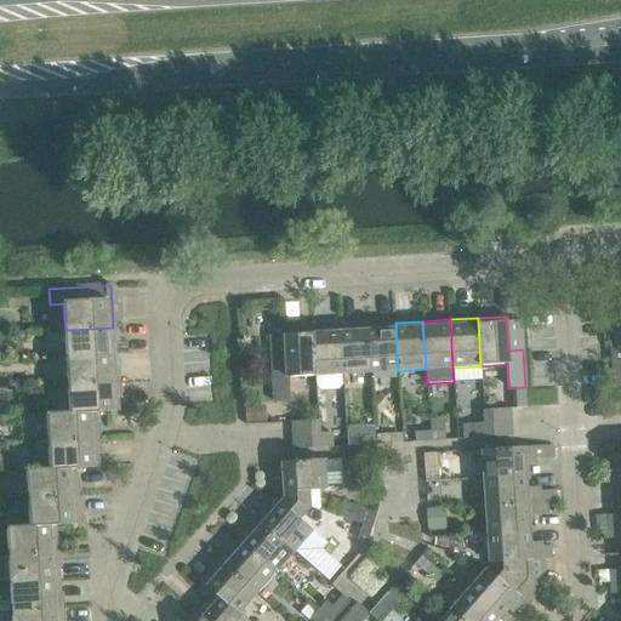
[(396,323),(368,324),(370,372),(398,371),(396,323)]
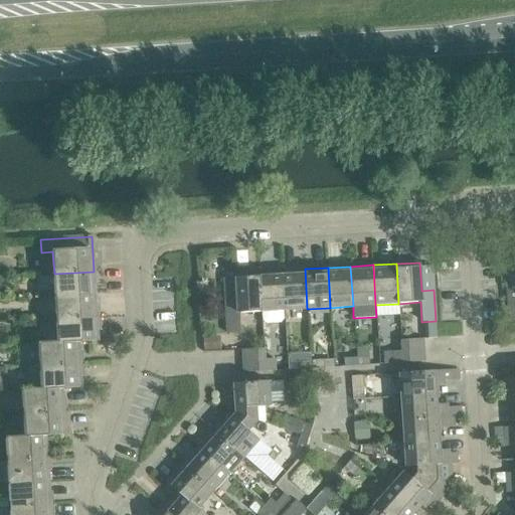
[(305,269),(282,271),(284,311),(307,309),(305,269)]
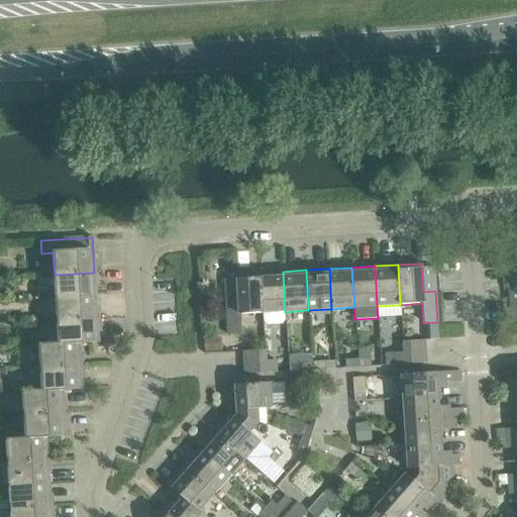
[(283,272),(260,273),(263,313),(285,312),(283,272)]
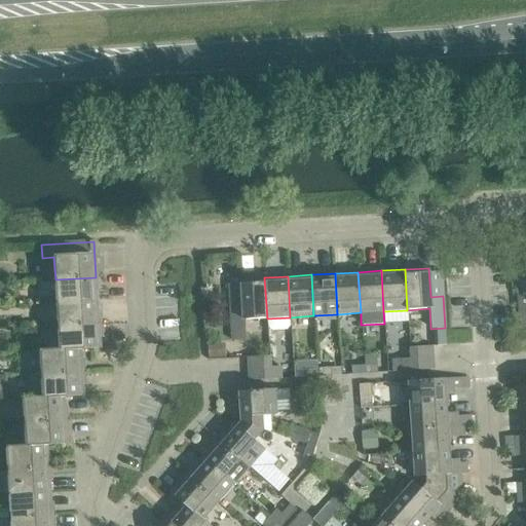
[(55,279),(57,303),(98,301),(96,277),(55,279)]
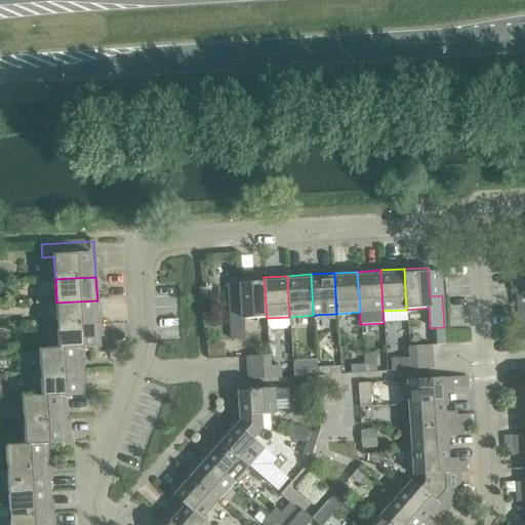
[(267,318),(264,277),(240,279),(240,283),(228,283),(232,340),(245,339),(244,319),(267,318)]
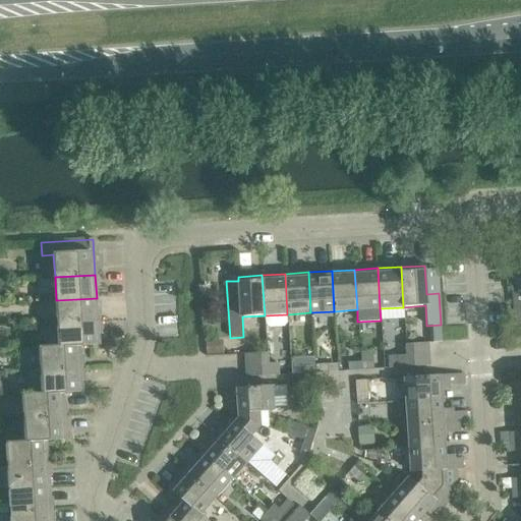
[(520,288),(512,289),(514,321),(520,320),(520,288)]
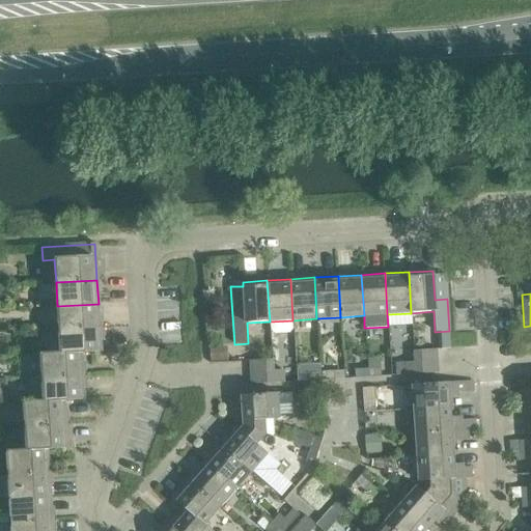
[(57,306),(58,329),(100,328),(99,304),(57,306)]
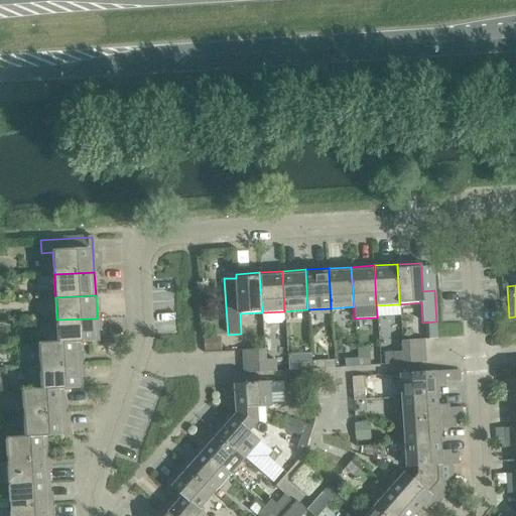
[(56,319),(58,343),(79,342),(79,343),(99,342),(97,318),(56,319)]
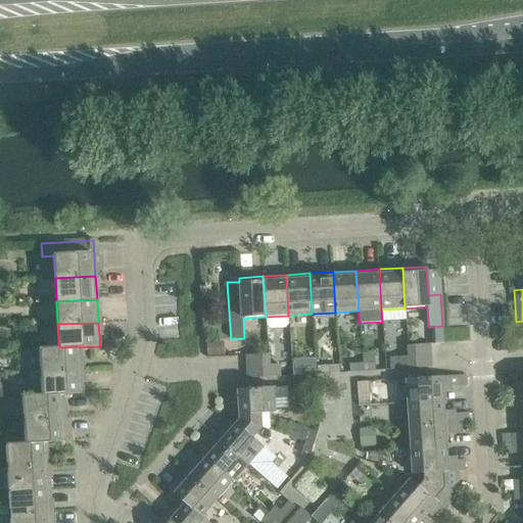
[(223,342),(206,343),(207,358),(224,355),(223,342)]
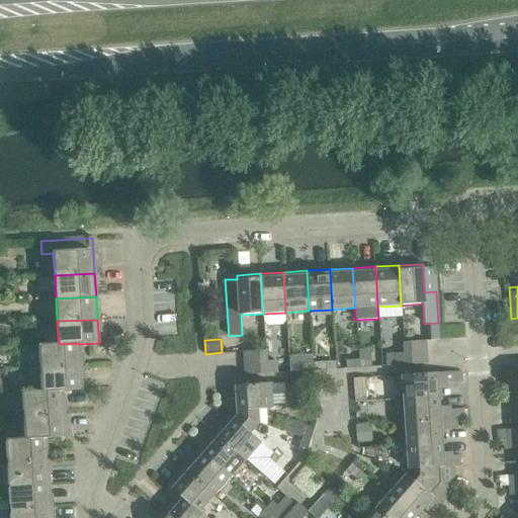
[(404,342),(405,353),(405,354),(426,352),(425,341),(404,342)]
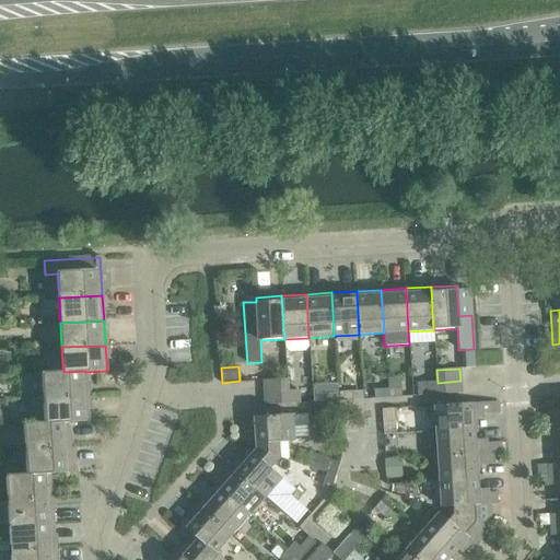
[(42,373),(44,399),(88,396),(85,372),(85,371),(63,372),(42,373)]
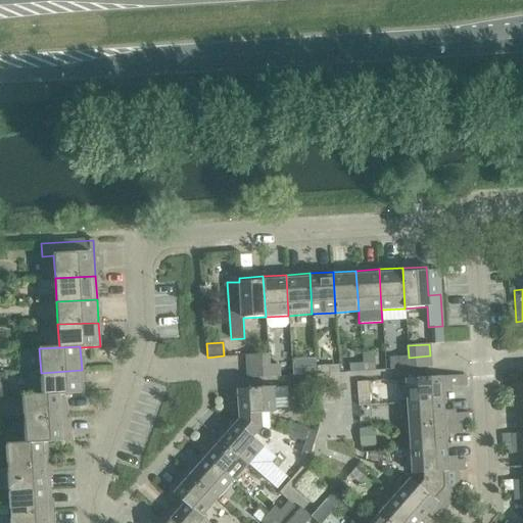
[(246,355),(246,367),(269,366),(269,365),(268,354),(246,355)]
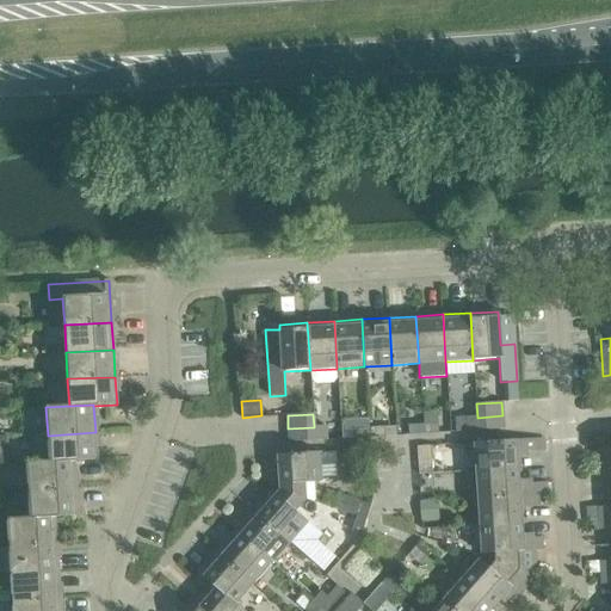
[(477,418),(477,417),(466,418),(467,432),(504,430),(503,415),(477,418)]
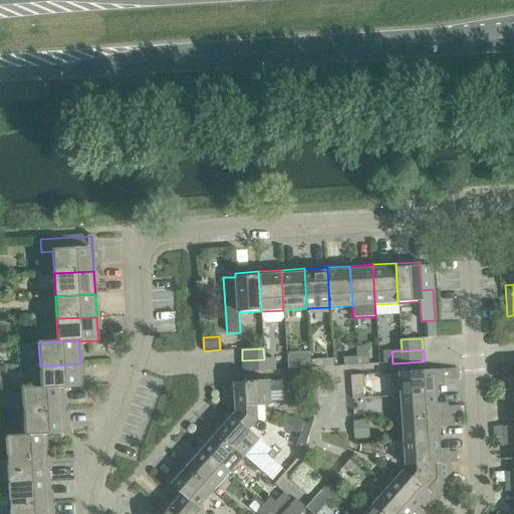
[(392,351),(382,351),(382,363),(393,363),(392,351)]
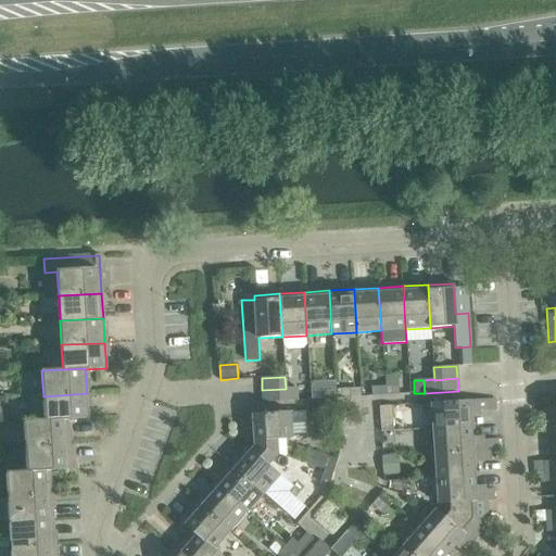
[(335,381),(311,383),(312,400),(323,399),(321,390),(336,390),(335,381)]
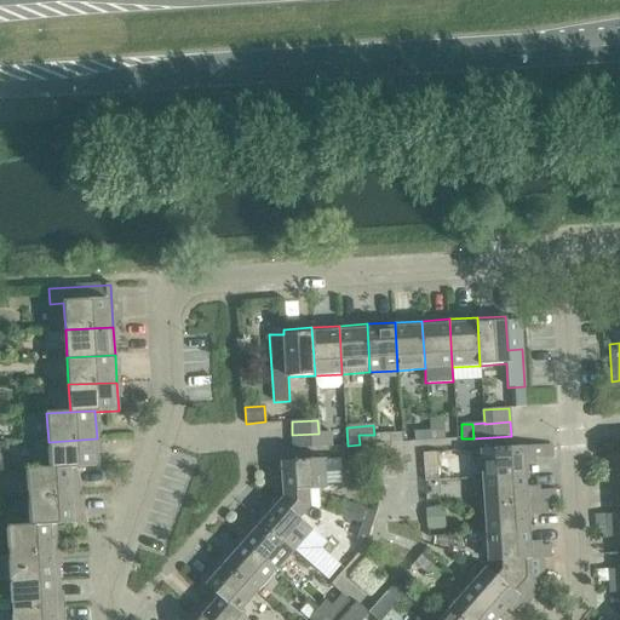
[(445,430),(429,431),(430,441),(445,440),(445,430)]
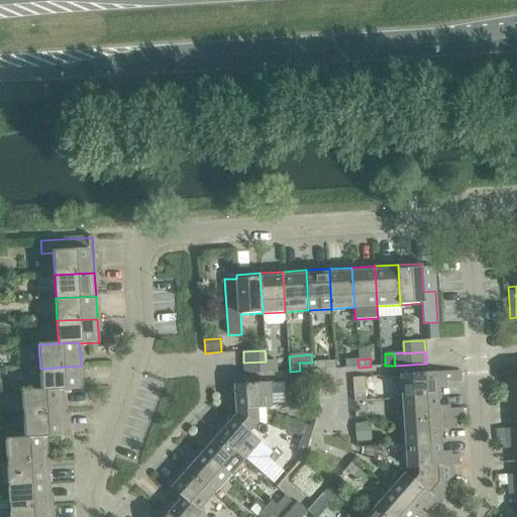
[(358,368),(357,359),(345,360),(345,369),(358,368)]
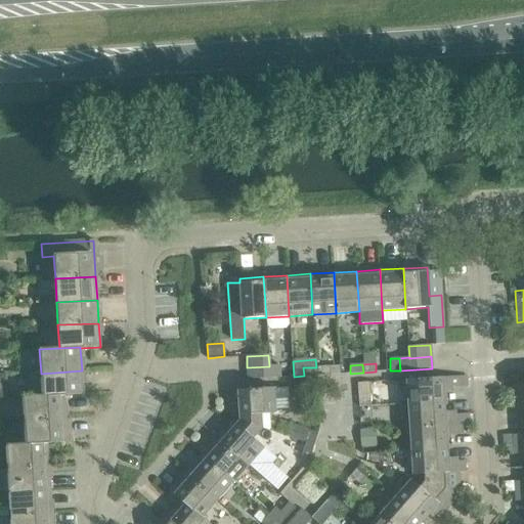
[(269,366),(247,367),(248,380),(279,378),(278,365),(269,365),(269,366)]
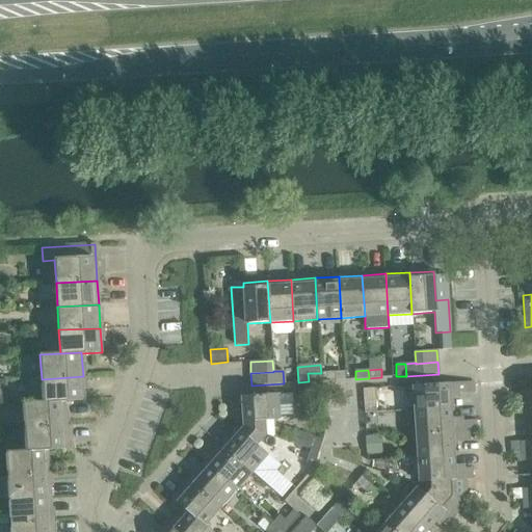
[(334,372),(321,373),(321,381),(335,380),(334,372)]
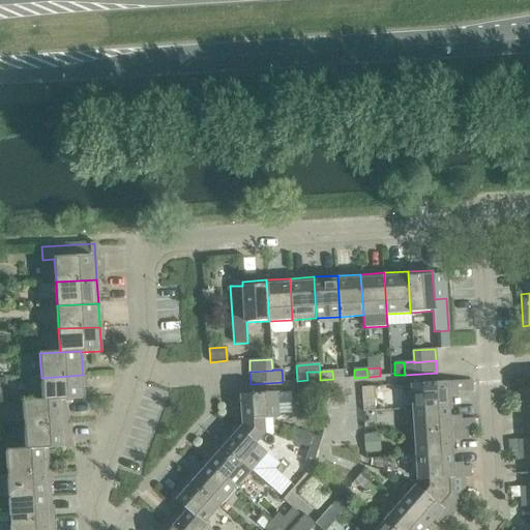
[(320,380),(320,372),(306,372),(307,380),(320,380)]
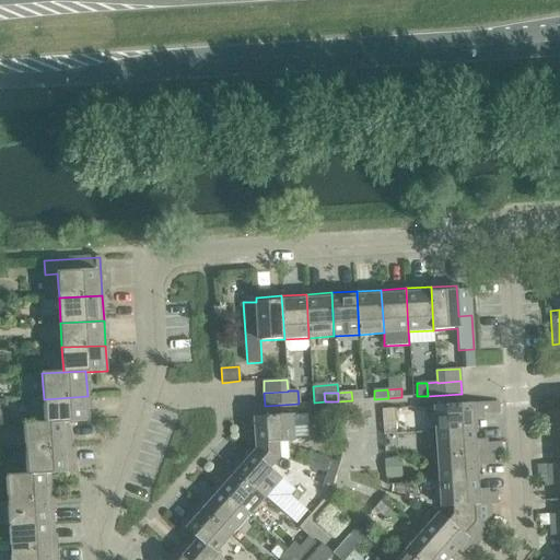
[(44,399),(45,422),(45,423),(68,422),(68,423),(89,422),(88,396),(44,399)]
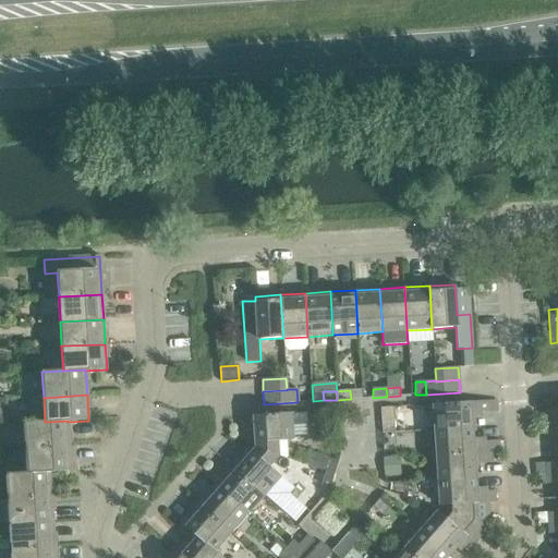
[(557,412),(542,414),(543,424),(557,423),(557,397),(557,398),(557,399),(557,412)]
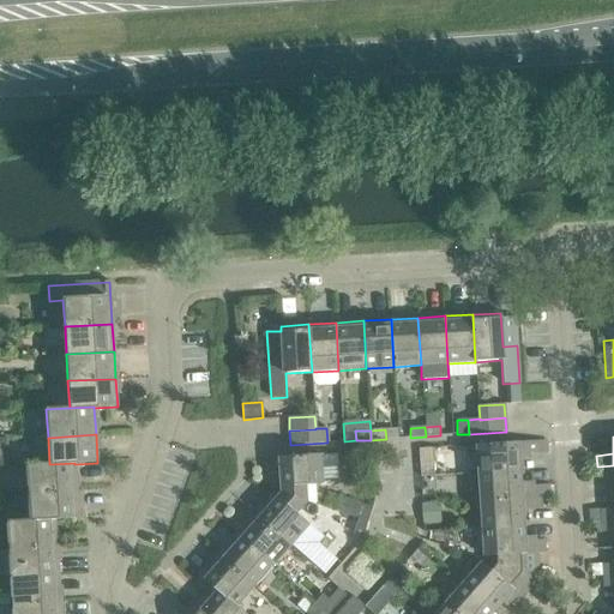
[(476,445),(479,474),(521,471),(519,456),(537,453),(537,441),(476,445)]
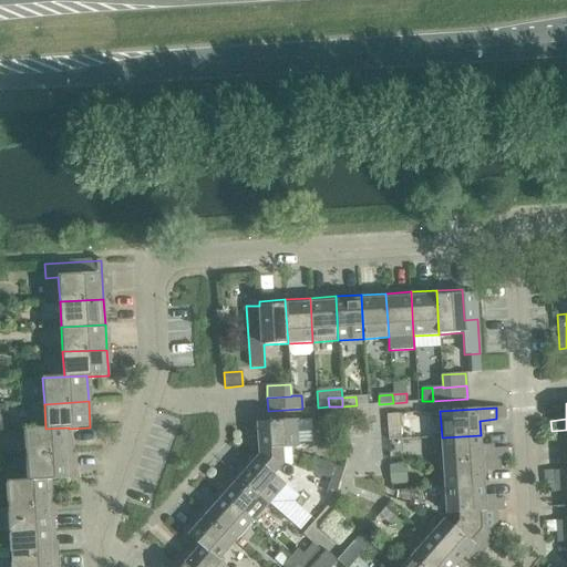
[(258,434),(259,455),(284,463),(282,449),(298,447),(296,420),(253,423),(253,434),(258,434)]
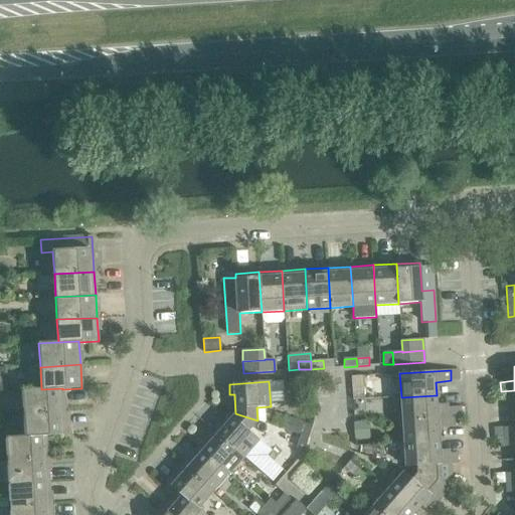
[(22,389),(24,413),(63,411),(62,389),(62,388),(41,389),(41,388),(22,389)]
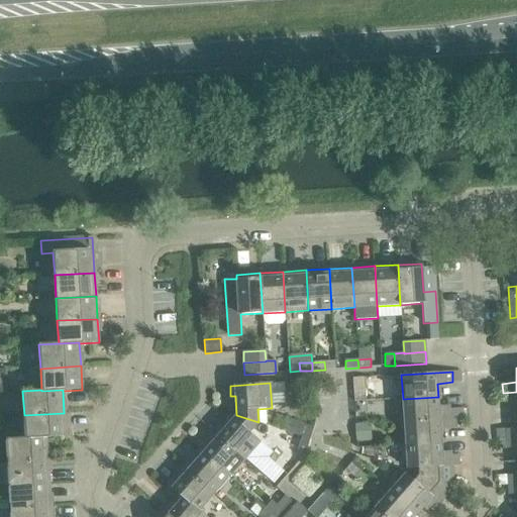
[(365,390),(353,390),(353,402),(366,402),(365,390)]
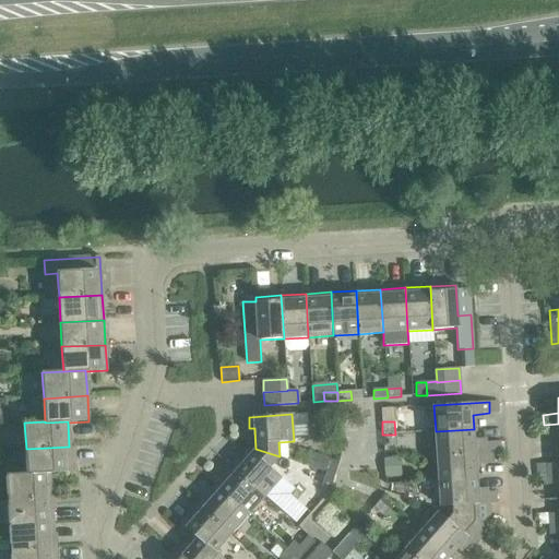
[(558,435),(558,424),(544,425),(544,436),(558,435)]
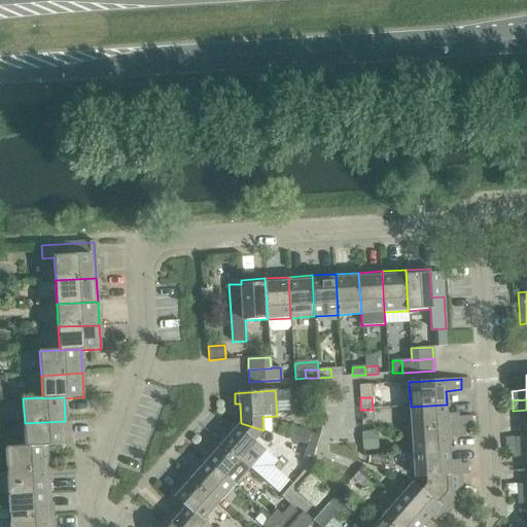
[(411,407),(412,430),(464,426),(463,417),(447,418),(447,405),(411,407)]
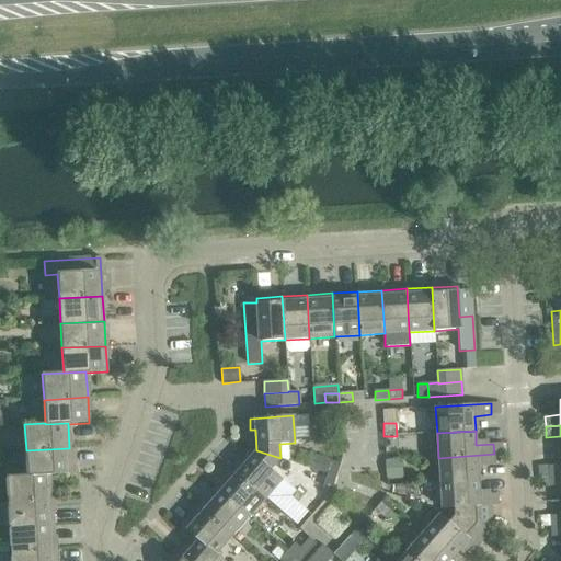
[(26,450),(27,474),(27,476),(50,474),(50,476),(71,473),(69,448),(26,450)]
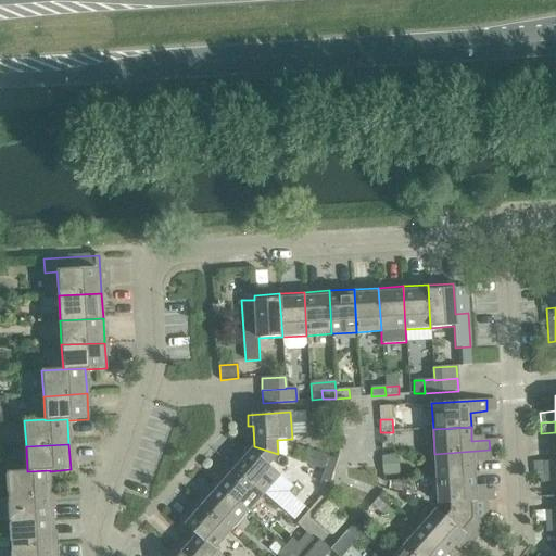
[(237,458),(230,466),(263,494),(279,475),(268,465),(278,454),(254,446),(241,462),(237,458)]
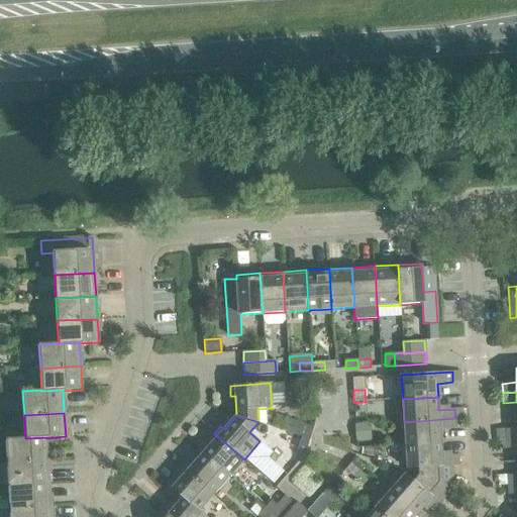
[(404,422),(406,444),(441,442),(440,429),(455,428),(455,418),(404,422)]
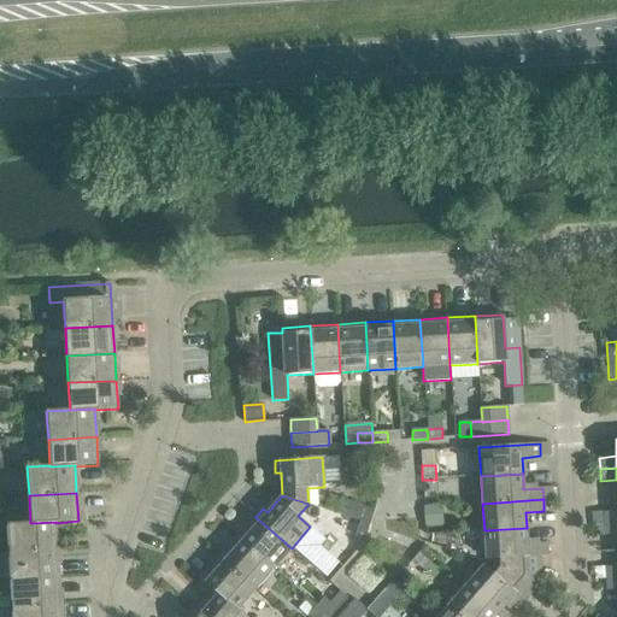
[(341,500),(336,513),(359,522),(364,507),(341,500)]
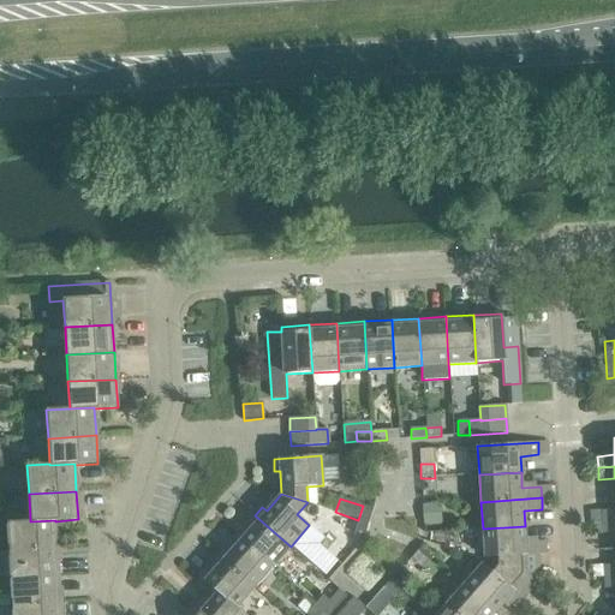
[(440,503),(423,505),(424,525),(442,524),(440,503)]
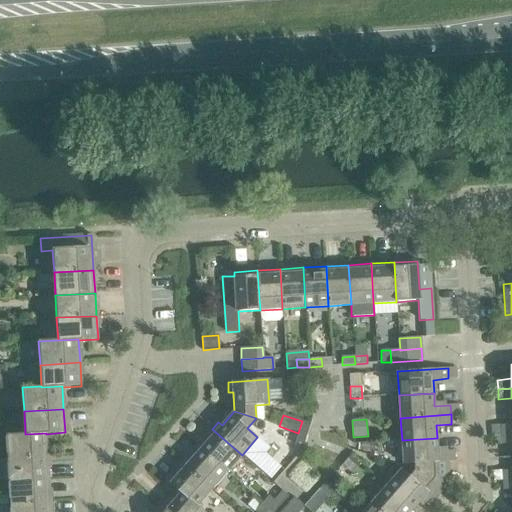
[(302,421),(298,433),(306,435),(310,423),(302,421)]
